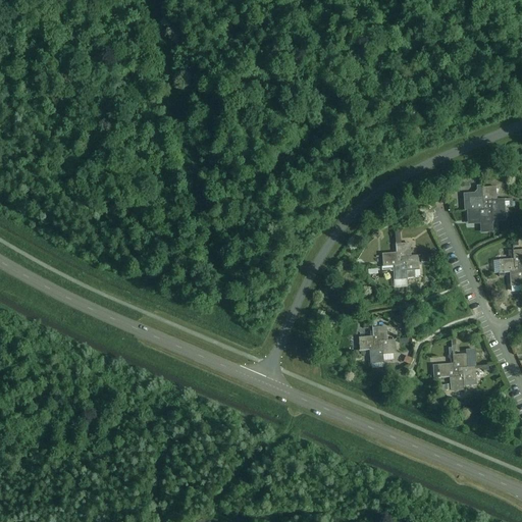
[(469,202),(466,202),(466,210),(469,210),(479,210),(487,209),(486,205),(482,205),(482,197),(481,194),(481,188),(481,187),(477,187),(478,194),(469,194),(469,202)]
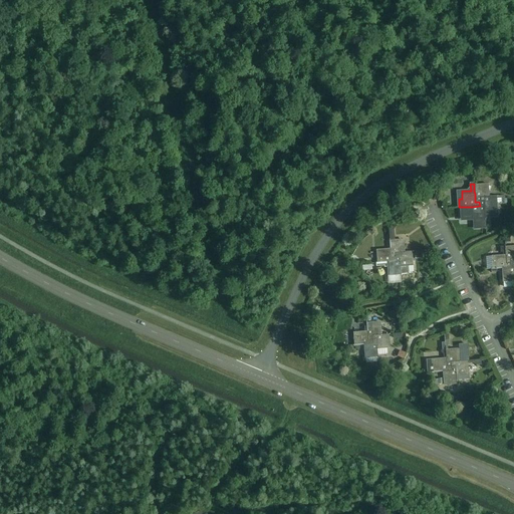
[(476,185),(474,185),(474,191),(475,194),(475,202),(479,202),(479,198),(488,197),(487,185),(476,186),(476,185)]
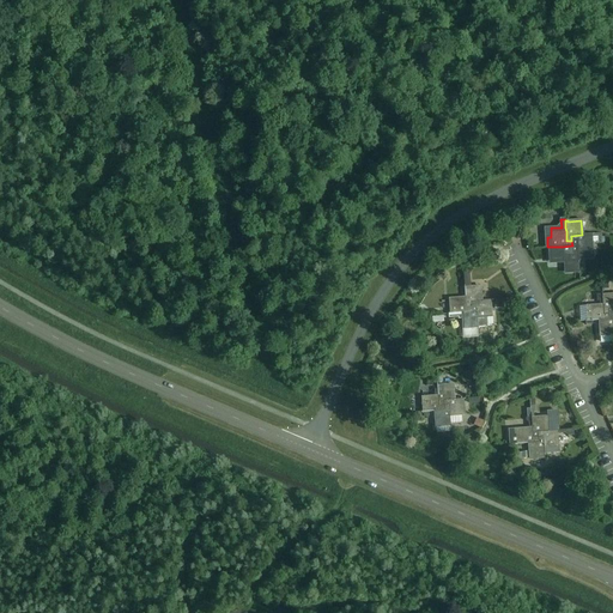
[(582,235),(571,236),(571,241),(577,241),(577,252),(592,250),(592,242),(601,241),(600,234),(590,235),(582,235)]
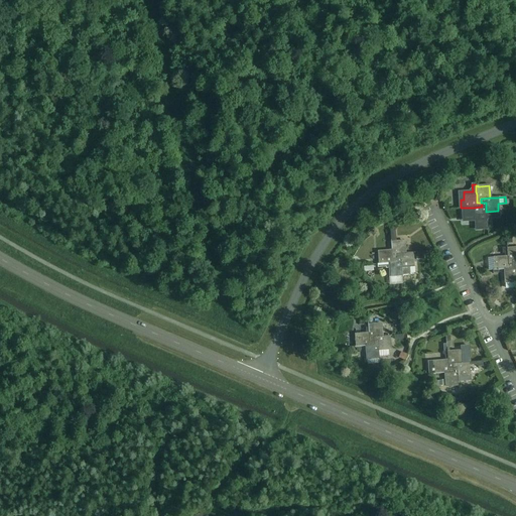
[(482,207),(474,208),(474,221),(487,220),(486,212),(486,203),(481,203),(482,207)]
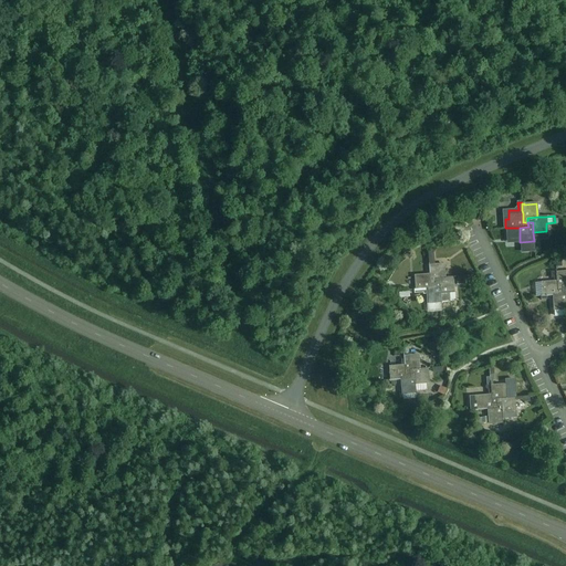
[(443,264),(428,266),(429,274),(429,275),(430,284),(435,284),(435,279),(444,279),(443,264)]
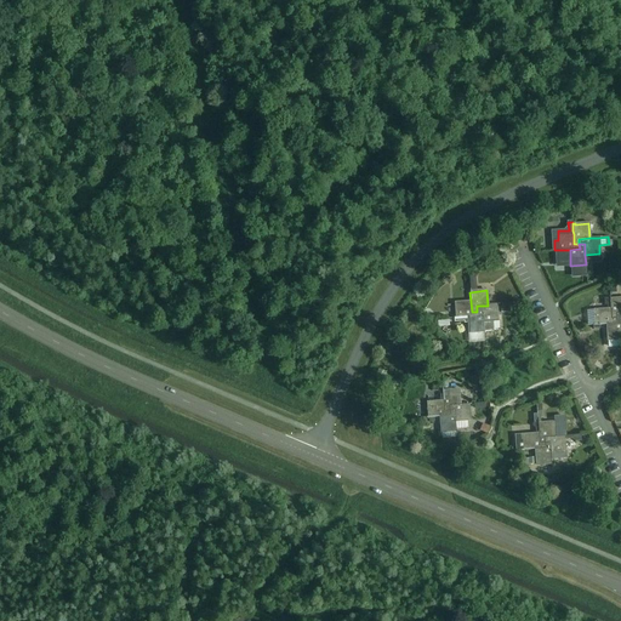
[(611,298),(609,298),(610,309),(610,319),(616,319),(615,314),(620,313),(620,298),(611,300),(611,298)]
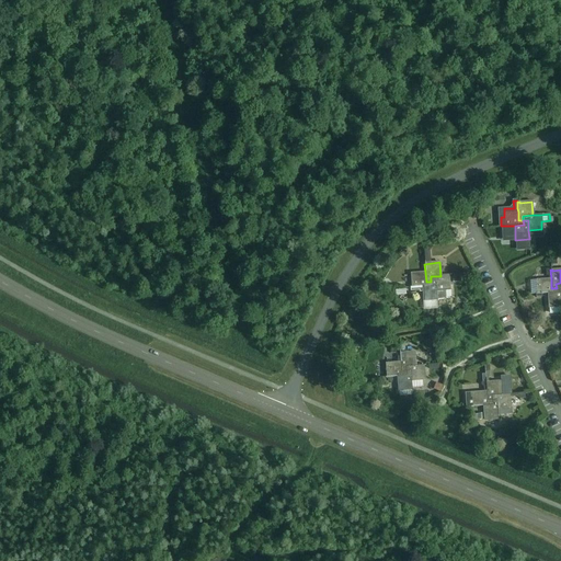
[(422,273),(411,274),(412,287),(419,287),(422,287),(431,286),(431,282),(426,282),(425,273),(422,273)]
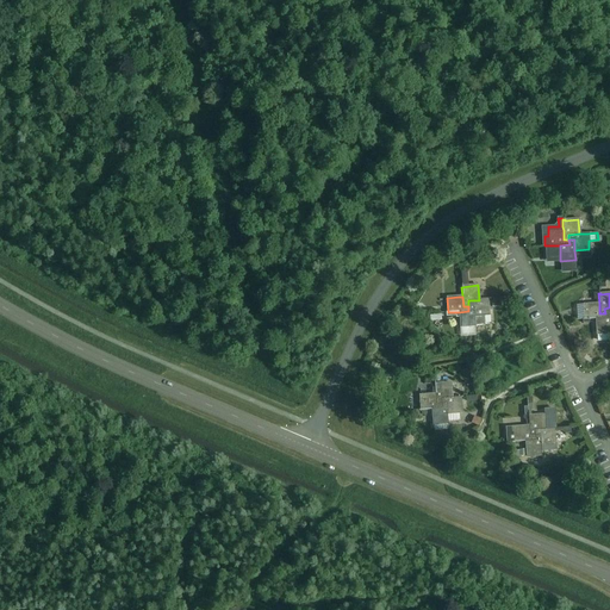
[(479,300),(468,300),(468,306),(473,305),(474,316),(489,315),(487,302),(489,302),(489,299),(480,300),(479,300)]
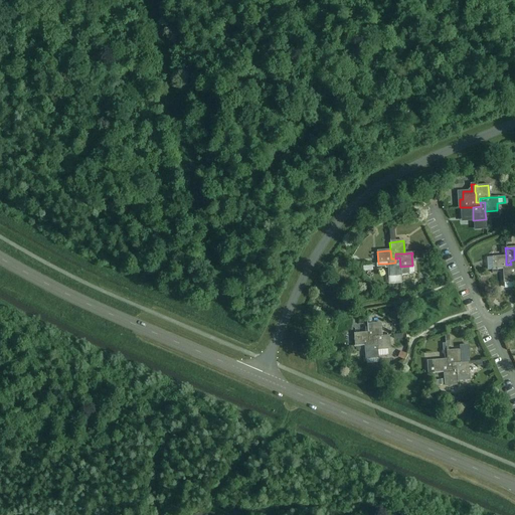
[(506,256),(493,258),(493,270),(503,270),(511,269),(511,265),(506,265),(506,256)]
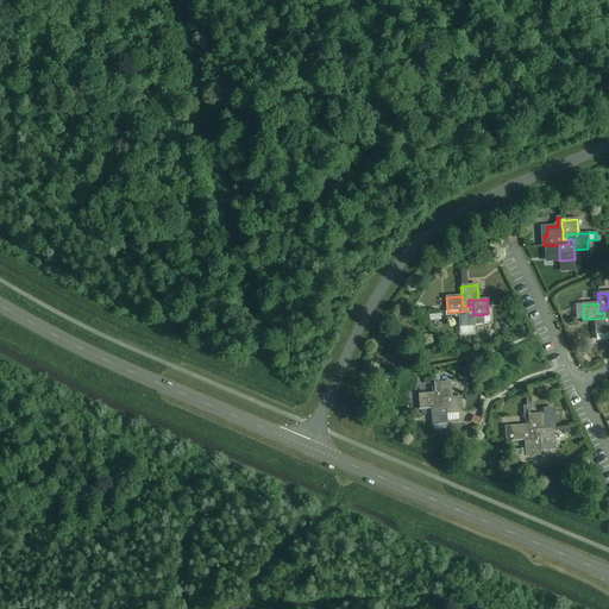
[(468,311),(458,312),(459,327),(473,326),(473,315),(472,305),(468,306),(468,311)]
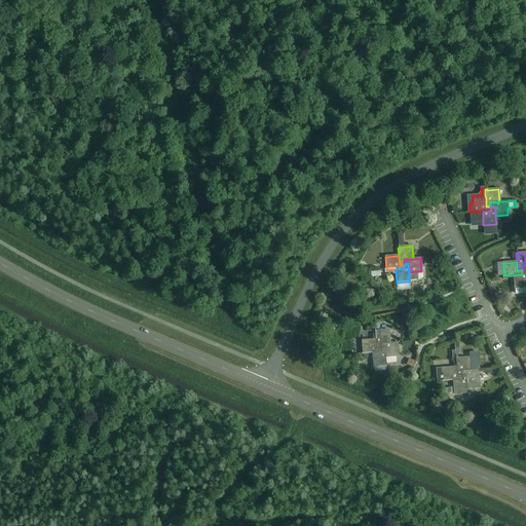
[(522,274),(514,275),(515,289),(525,288),(525,271),(525,270),(522,270),(522,274)]
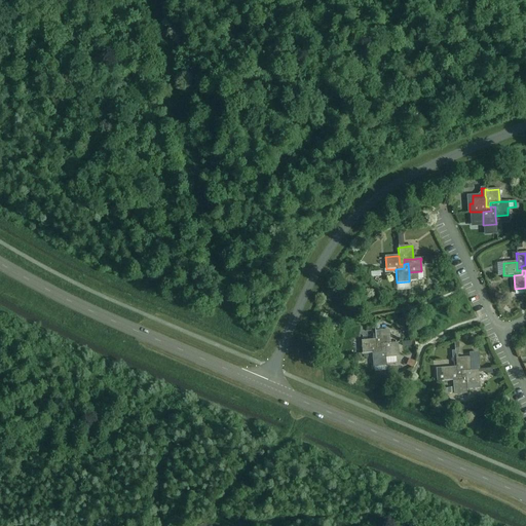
[(388,330),(375,331),(375,340),(376,348),(380,348),(380,343),(389,342),(388,330)]
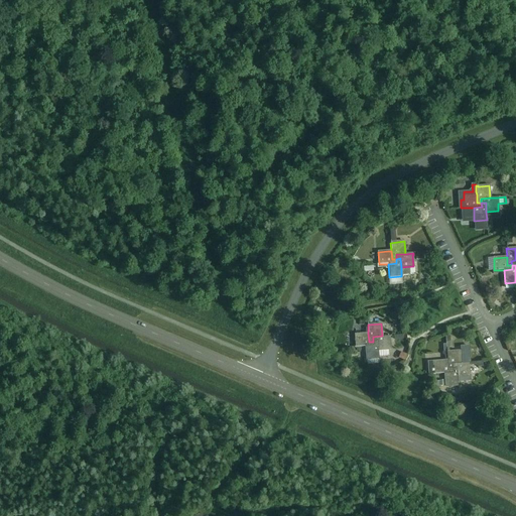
[(368,334),(355,335),(356,347),(366,346),(374,346),(373,342),(369,342),(368,334)]
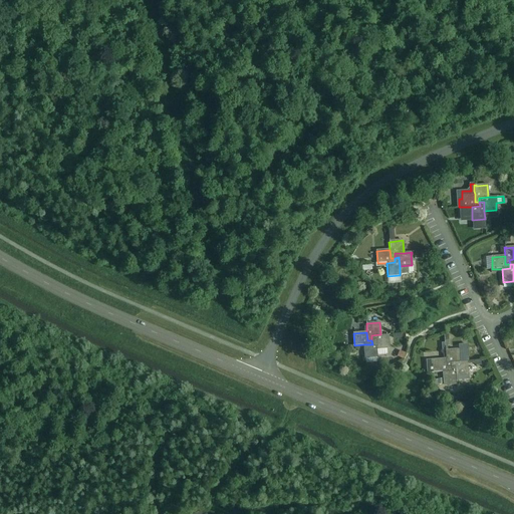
[(380,334),(371,335),(371,340),(375,339),(376,348),(389,347),(388,335),(389,335),(389,334),(388,334),(380,334)]
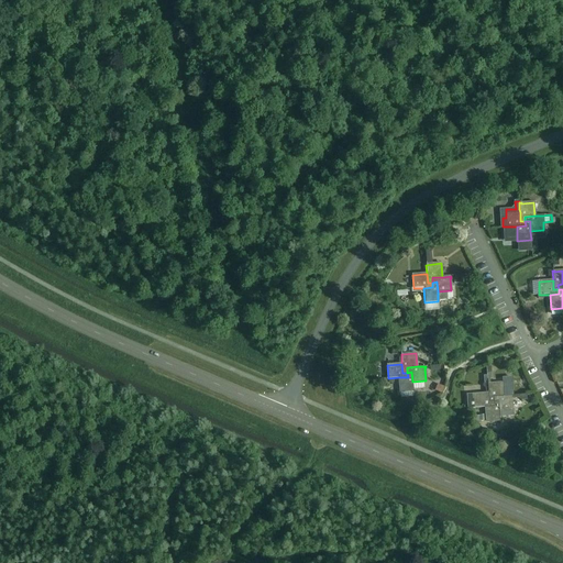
[(408,377),(399,377),(400,393),(414,392),(412,382),(411,372),(407,373),(408,377)]
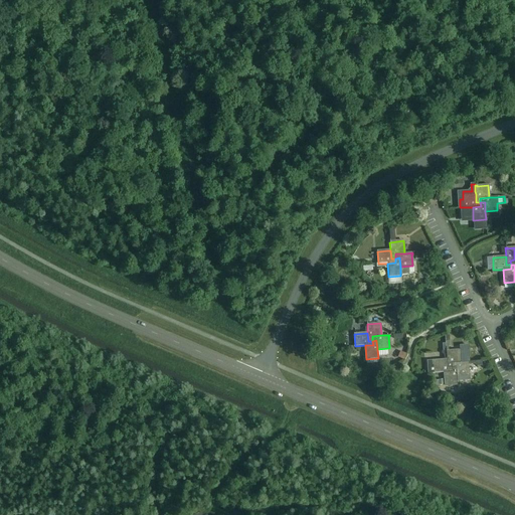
[(434,365),(427,366),(427,373),(443,372),(452,371),(452,367),(448,367),(446,350),(446,349),(444,350),(443,351),(444,353),(444,354),(445,354),(445,360),(433,361),(434,365)]
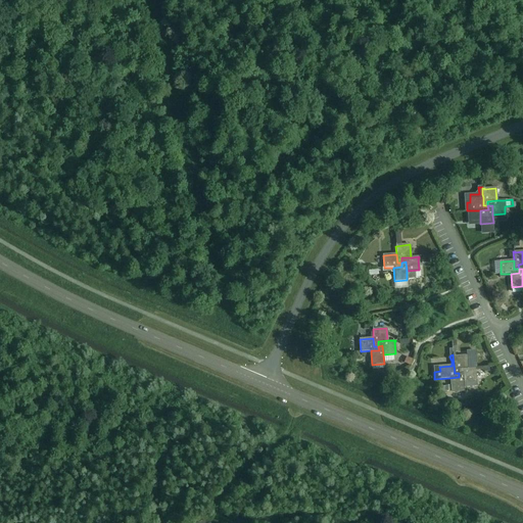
[(406,355),(402,362),(409,364),(412,359),(406,355)]
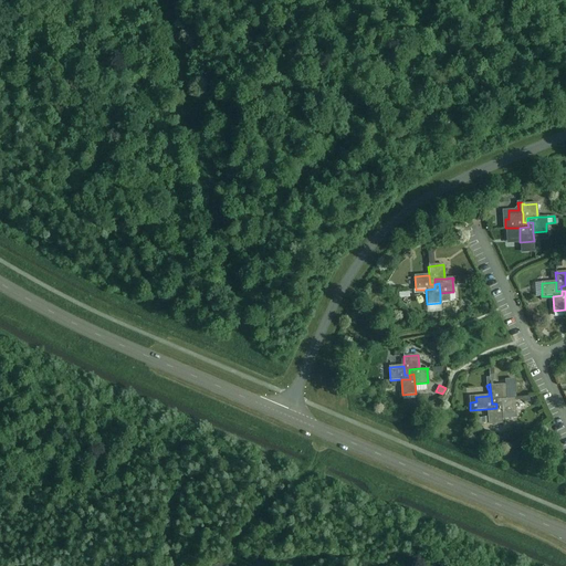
[(492,385),(490,385),(492,404),(496,404),(495,399),(510,397),(510,389),(505,390),(504,385),(492,386),(492,385)]
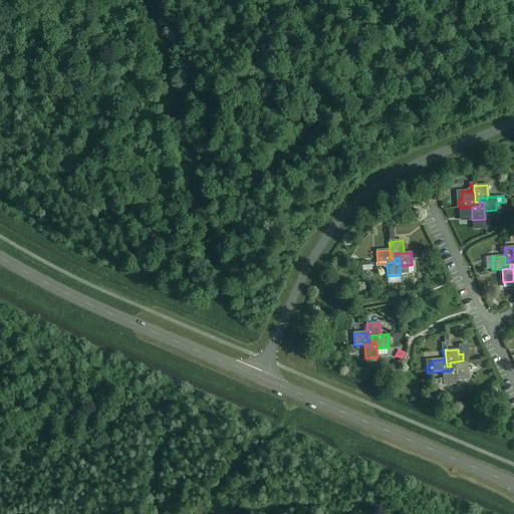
[(451,370),(442,371),(444,384),(456,383),(456,379),(468,378),(466,360),(463,360),(450,362),(451,366),(451,370)]
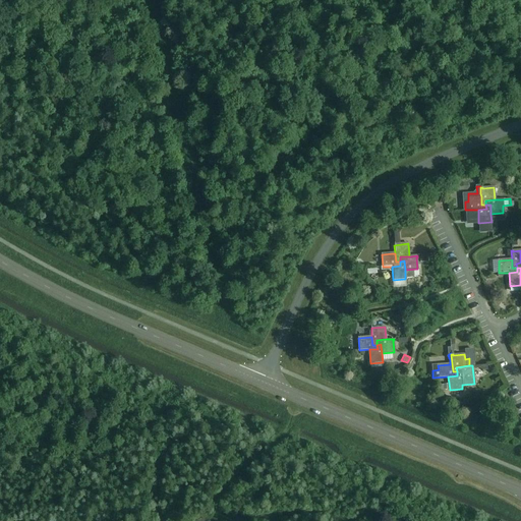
All buildings are outlined.
